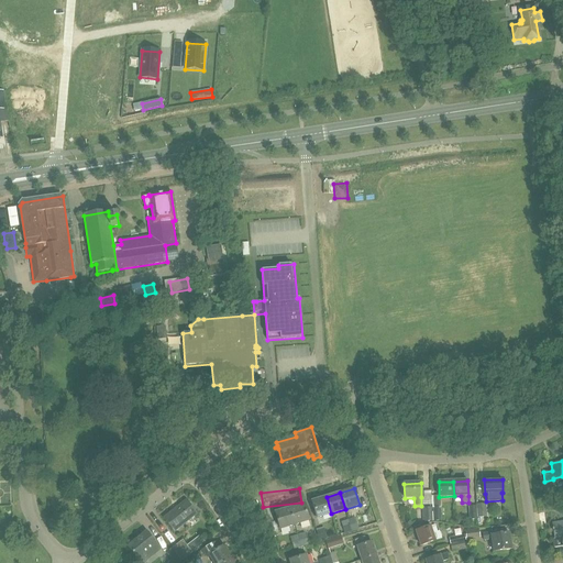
[(317,518),(331,514),(327,497),(311,501),(317,518)]
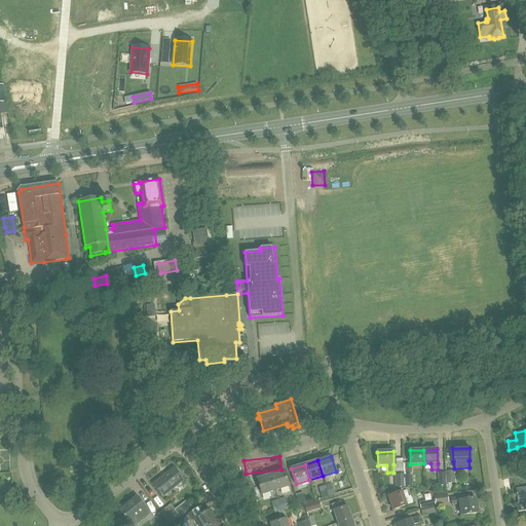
[(183,480),(173,467),(153,484),(162,496),(183,480)]
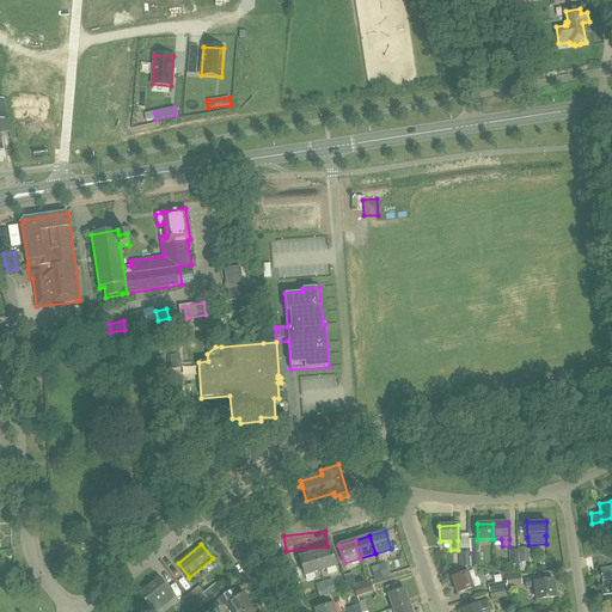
[(330,548),(314,552),(320,570),(336,565),(330,548)]
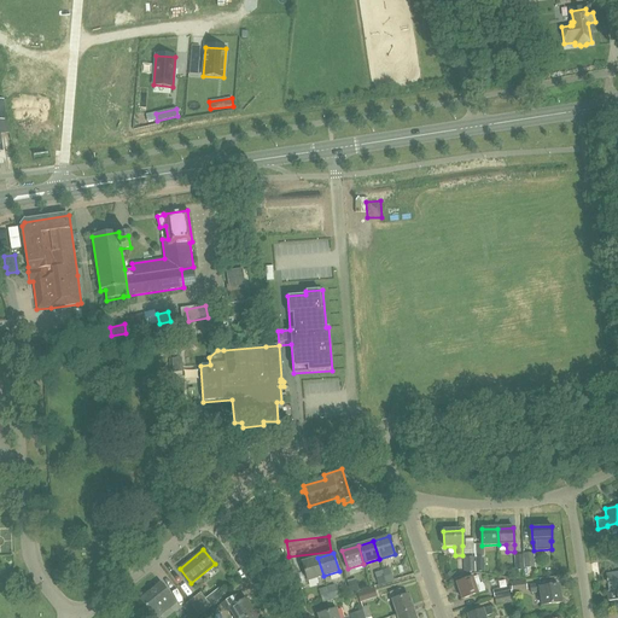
[(534,553),(523,553),(523,555),(523,571),(523,572),(534,572),(532,567),(535,567),(534,553)]
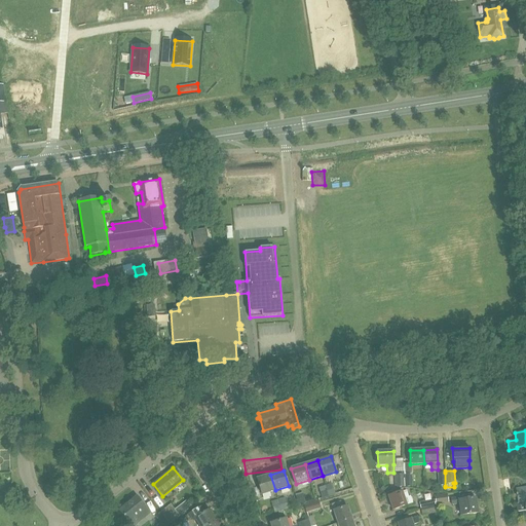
[(403,474),(393,475),(395,487),(404,487),(403,474)]
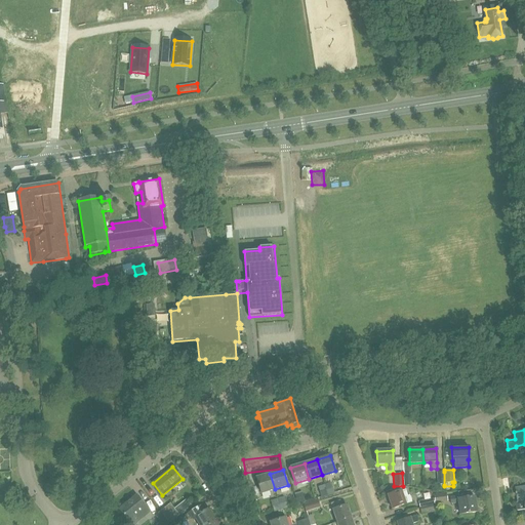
[(261,493),(275,489),(270,474),(256,478),(261,493)]
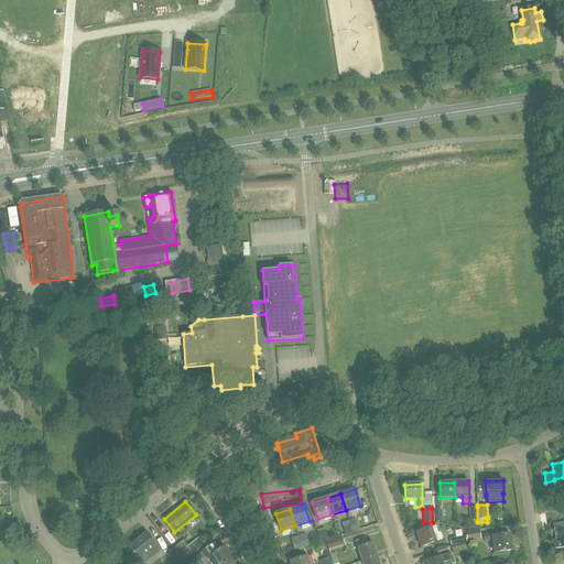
[(353,532),(359,530),(356,518),(349,520),(353,532)]
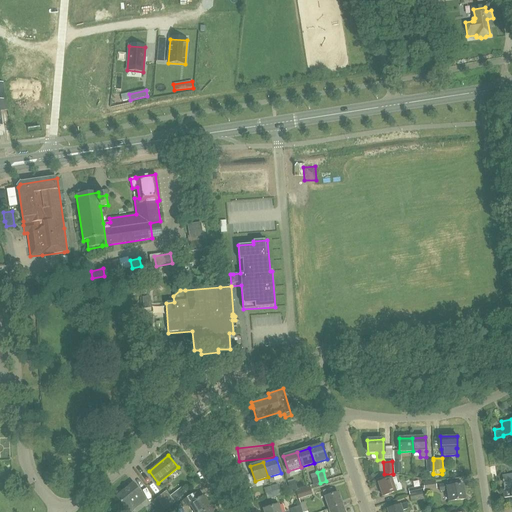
[(313,486),(320,483),(317,472),(310,474),(313,486)]
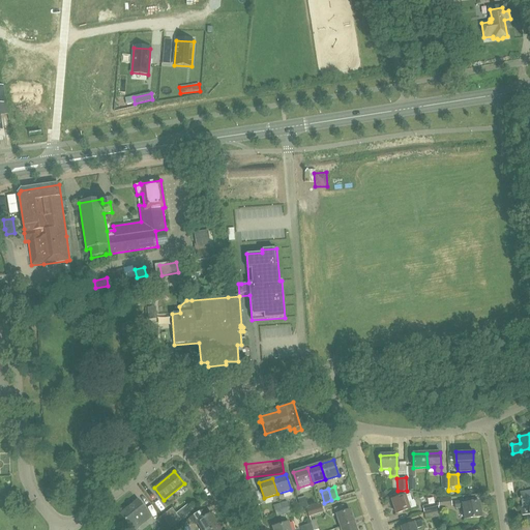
[(522,507),(520,507),(521,516),(529,514),(528,506),(529,505),(529,491),(520,494),(522,507)]
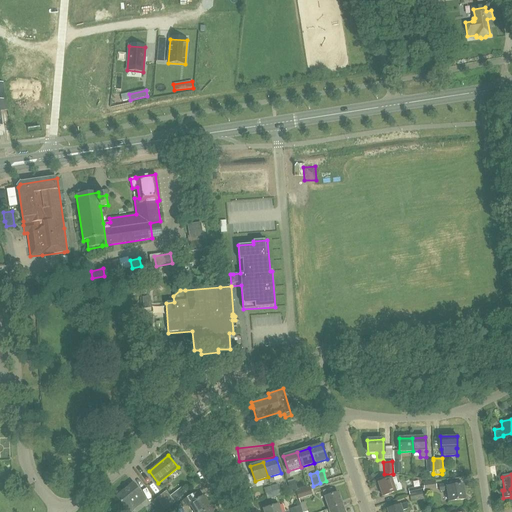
[(391,478),(378,483),(382,496),(402,490),(400,483),(398,483),(395,477),(391,479),(391,478)]
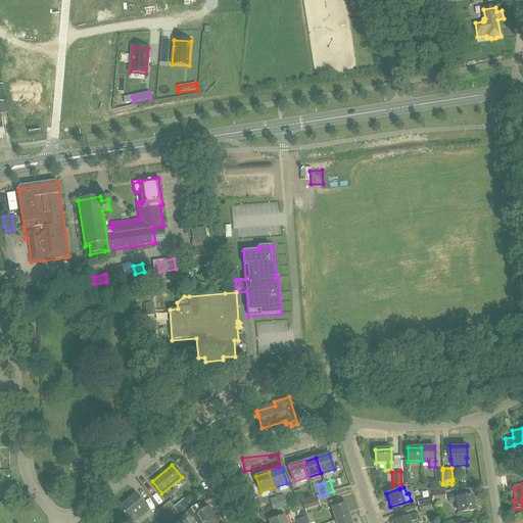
[(300,489),(293,491),(297,503),(303,501),(300,489)]
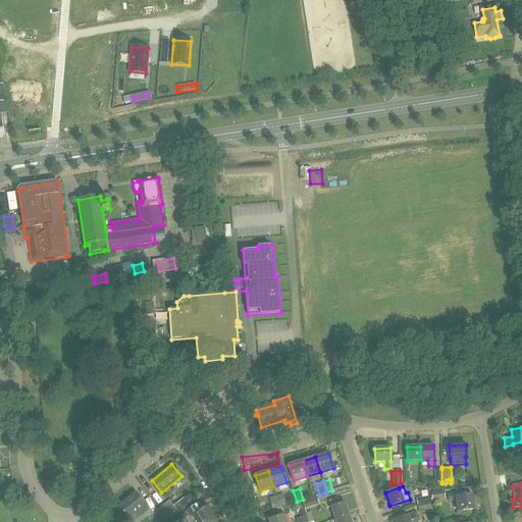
[(442,498),(441,490),(430,491),(431,500),(442,498)]
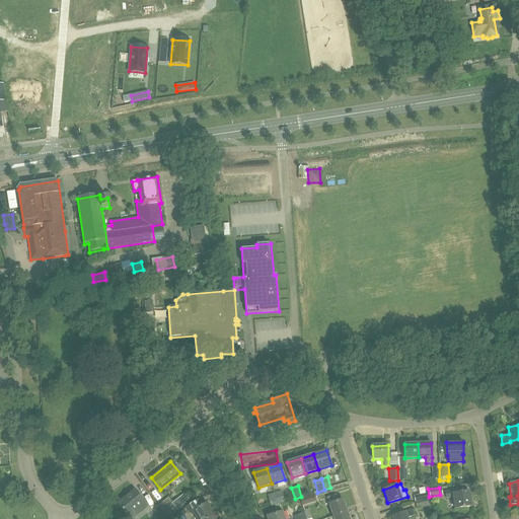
[(281,491),(274,493),(278,504),(284,502),(281,491)]
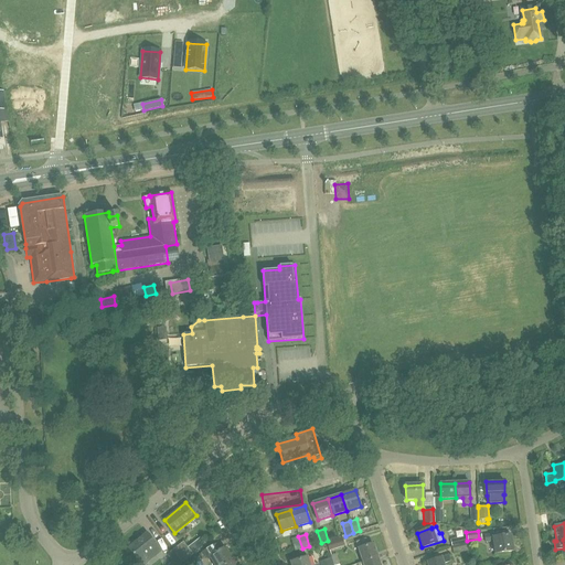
[(484,543),(493,542),(494,554),(513,552),(511,534),(493,537),(492,534),(483,535),(484,543)]
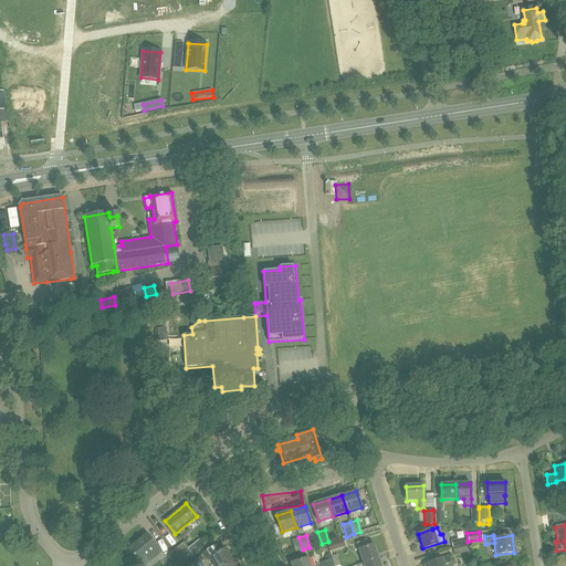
[(126,553),(130,558),(127,562),(130,565),(145,565),(146,565),(145,565),(160,553),(155,546),(156,544),(152,538),(149,538),(147,536),(126,553)]
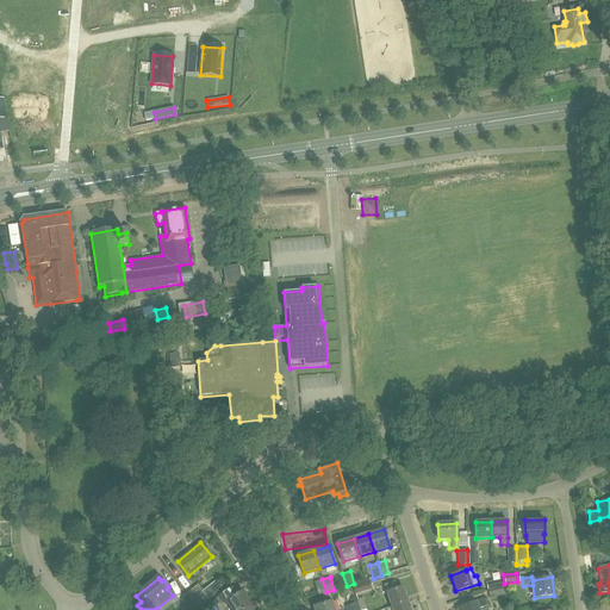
[(315,583),(318,595),(327,592),(322,579),(315,583)]
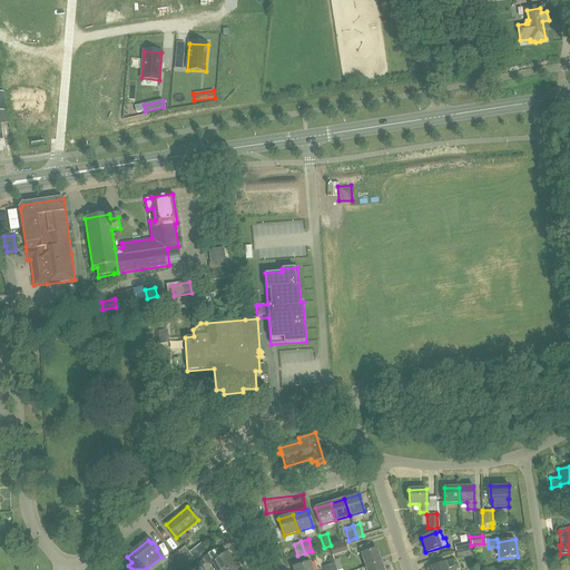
[(347,551),(345,544),(344,541),(335,543),(335,546),(330,548),(332,556),(347,551)]
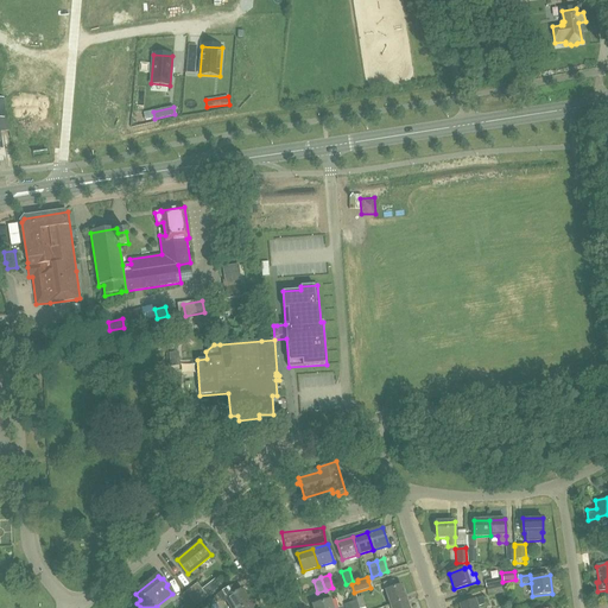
[(483,582),(486,588),(491,587),(502,584),(501,577),(483,582)]
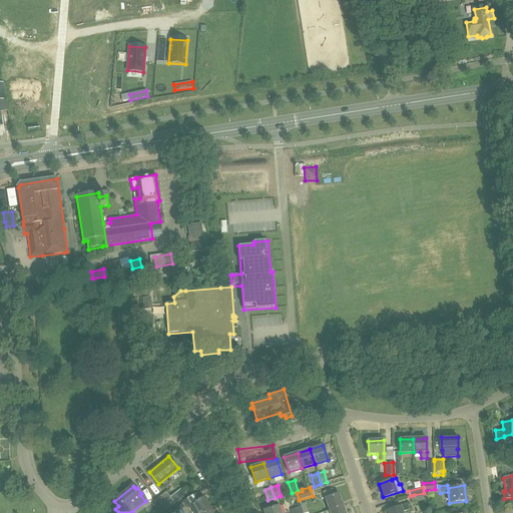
[(323,492),(329,510),(343,506),(339,494),(334,496),(332,489),(323,492)]
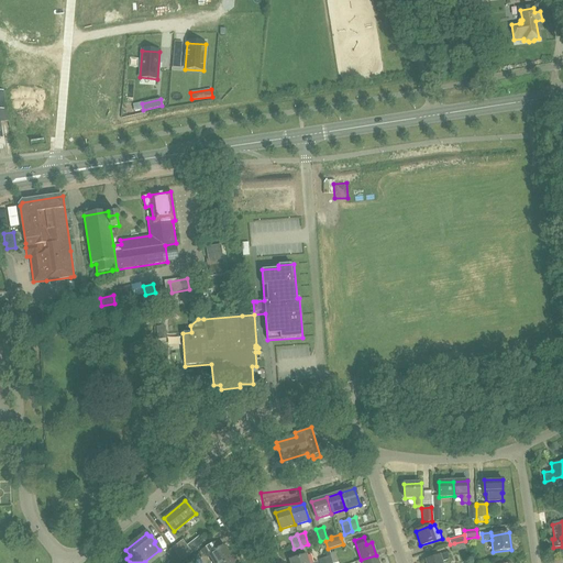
[(181,540),(172,549),(180,561),(191,553),(181,540)]
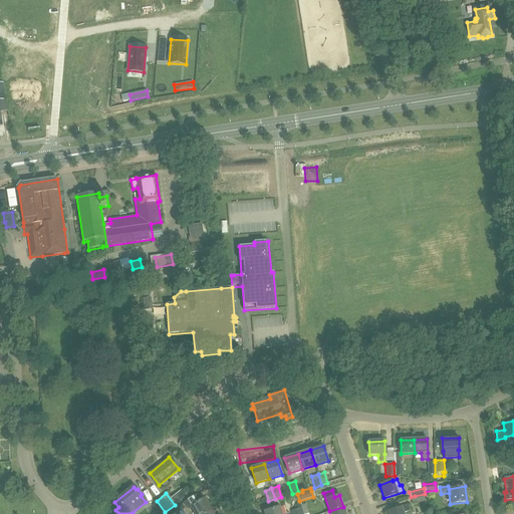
[(417,503),(427,501),(425,494),(415,496),(411,497),(413,503),(417,502),(417,503)]
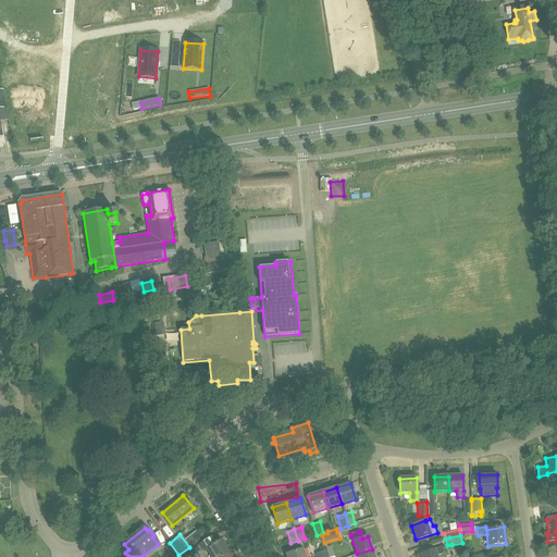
[(200,544),(203,552),(207,549),(211,556),(222,556),(229,553),(221,541),(215,544),(211,537),(200,544)]
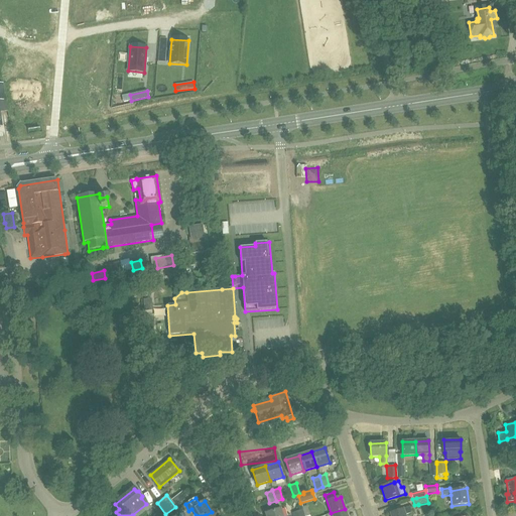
[(151,507),(156,513),(153,515),(163,515),(164,515),(165,514),(157,503),(151,507)]
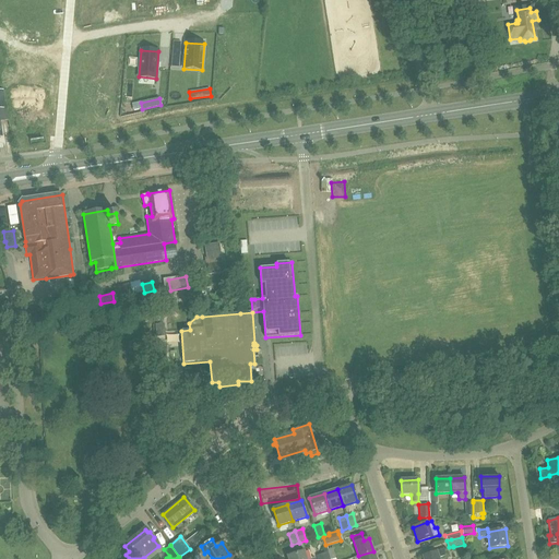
[(439,558),(445,556),(443,549),(423,557),(423,558),(439,558)]
